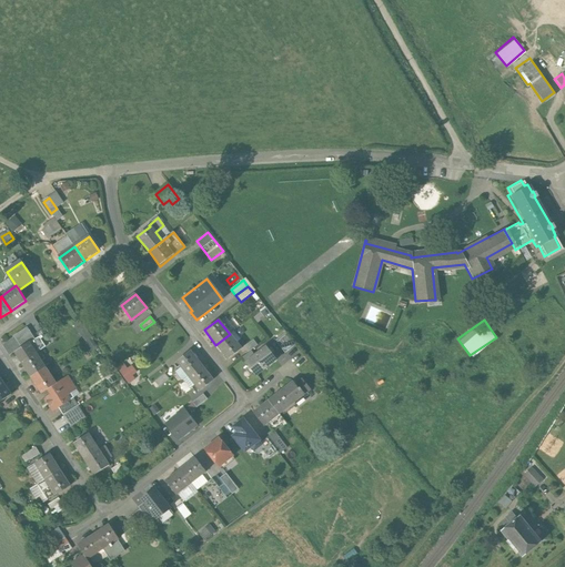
[(28,328),(16,336),(23,348),(31,343),(31,344),(36,341),(28,328)]
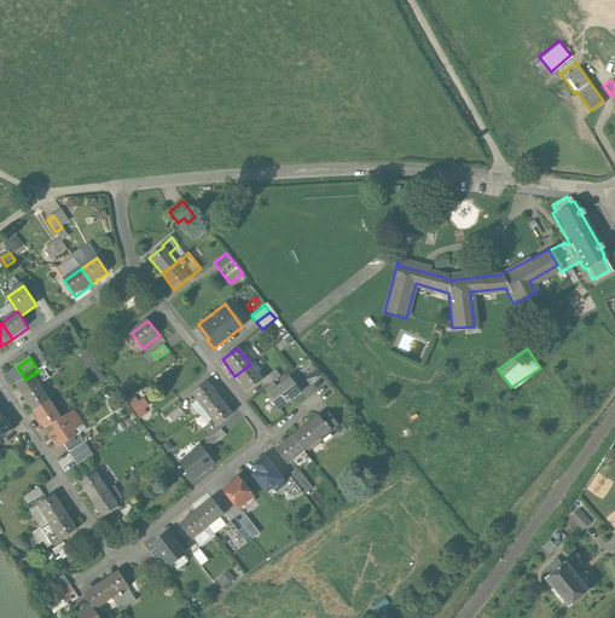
[(250,364),(235,376),(248,392),(262,380),(250,364)]
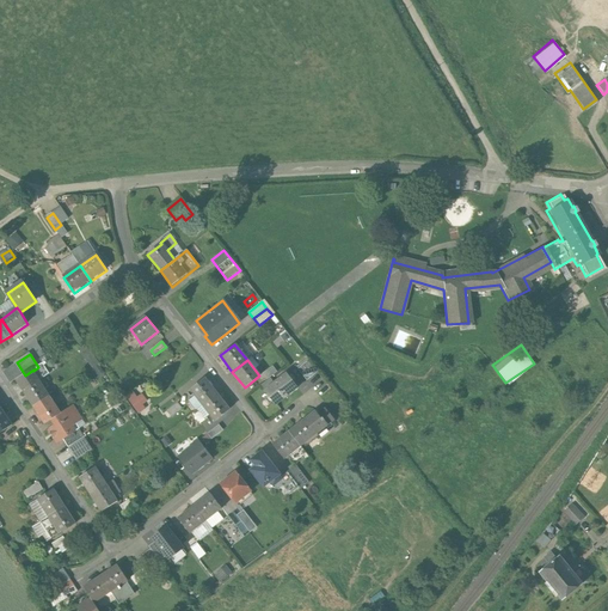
[(308,360),(296,368),(306,380),(317,372),(308,360)]
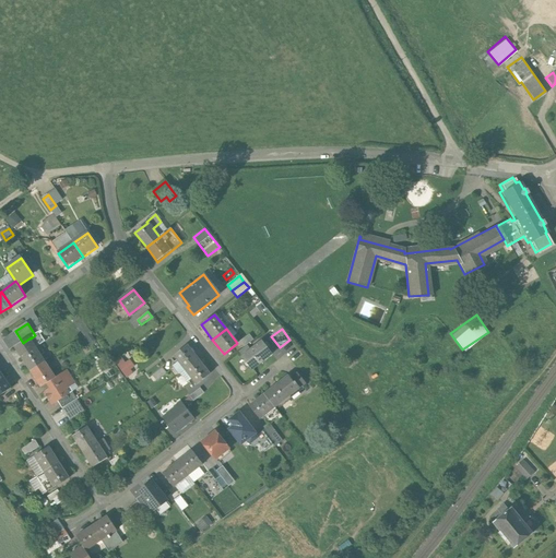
[(31,339),(31,337),(23,343),(16,347),(32,371),(46,363),(31,339)]
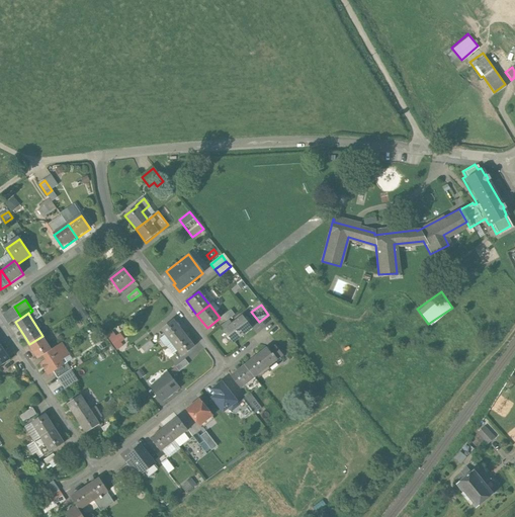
[(241,316),(224,330),(233,342),(251,328),(241,316)]
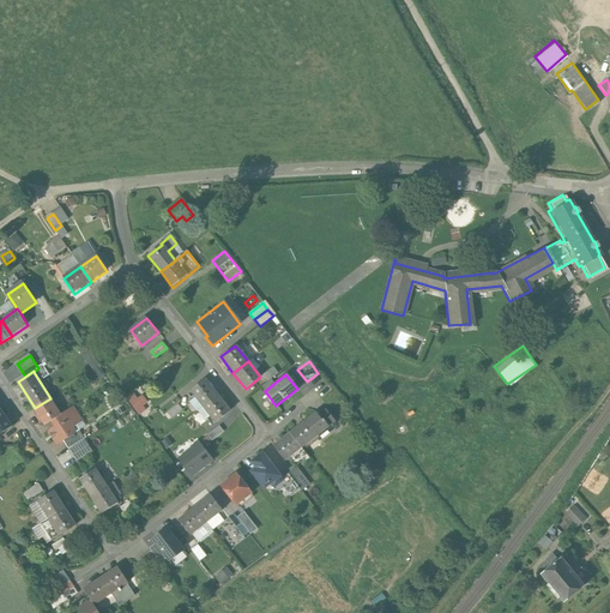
[(205,379),(191,391),(203,407),(217,395),(205,379)]
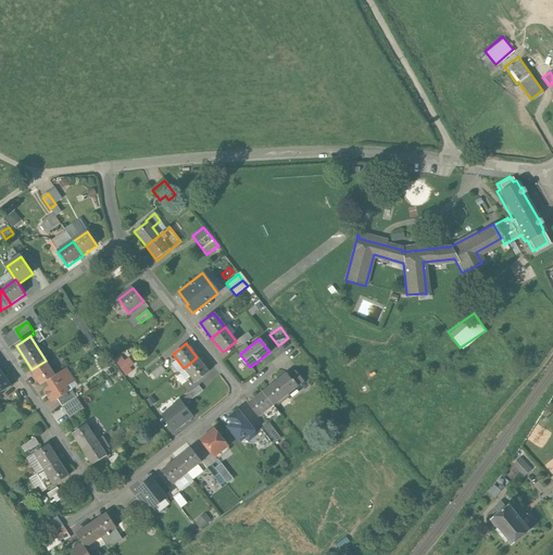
[(197,357),(184,368),(195,382),(208,371),(197,357)]
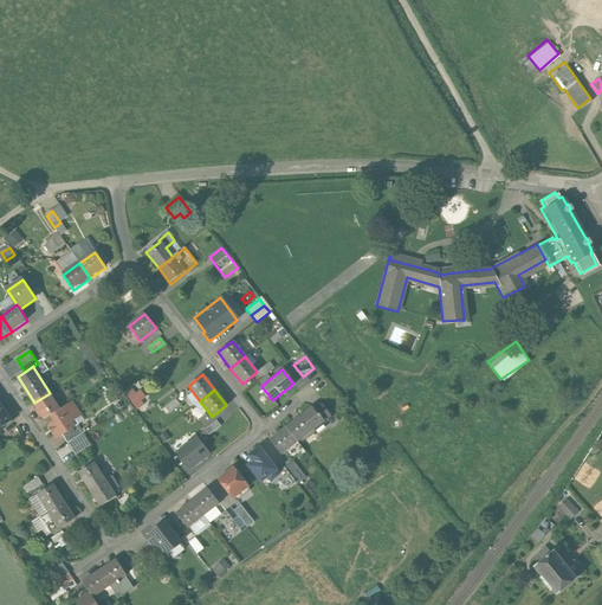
[(50,393),(34,403),(45,419),(52,414),(60,410),(50,393)]
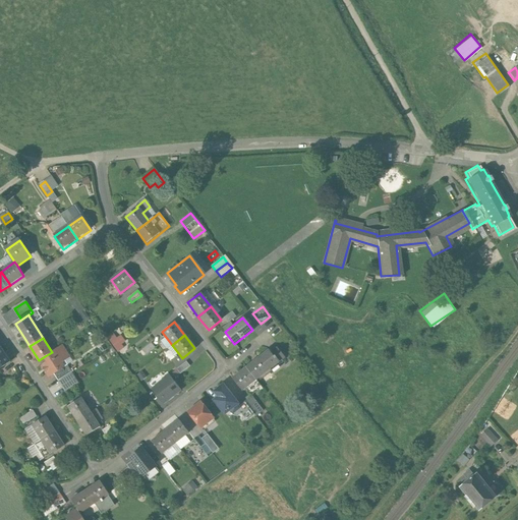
[(52,352),(45,356),(49,362),(43,366),(50,377),(55,374),(65,367),(62,362),(70,357),(62,345),(52,352)]
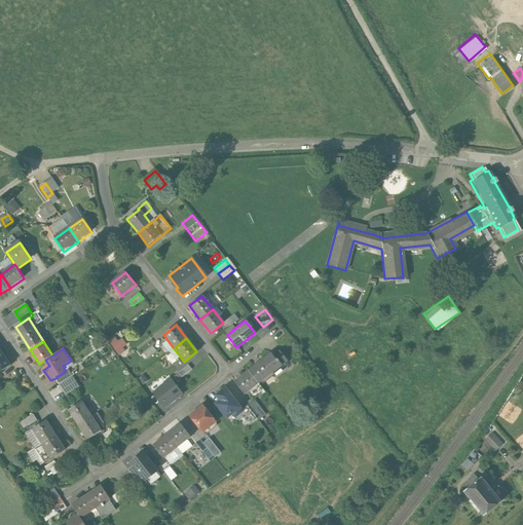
[(187,361),(192,367),(207,355),(201,349),(187,361)]
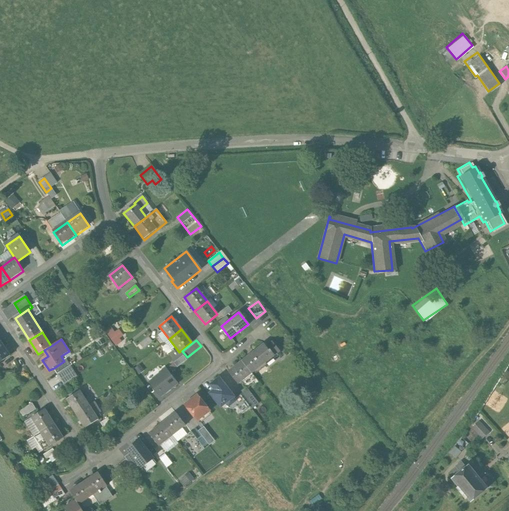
[(11,355),(2,341),(0,342),(0,363),(11,355)]
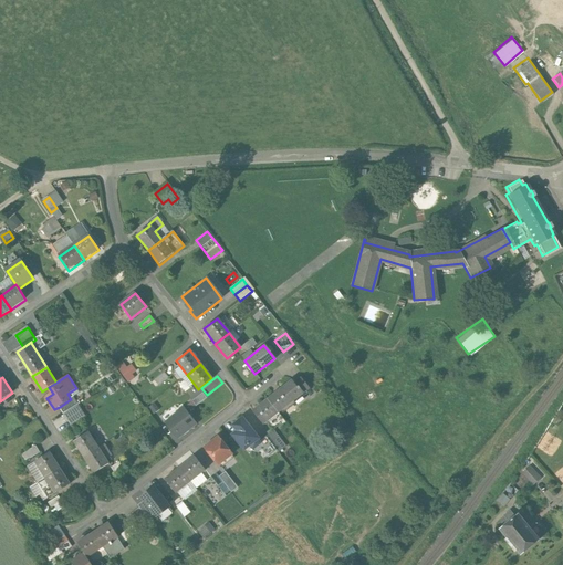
[(308,389),(300,378),(293,383),(293,384),(296,387),(302,394),(308,389)]
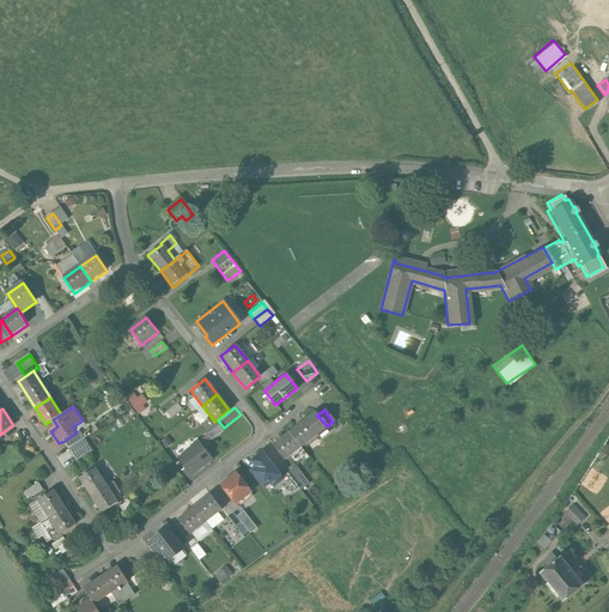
[(315,412),(288,432),(300,447),(327,426),(321,419),(317,416),(317,414),(315,412)]
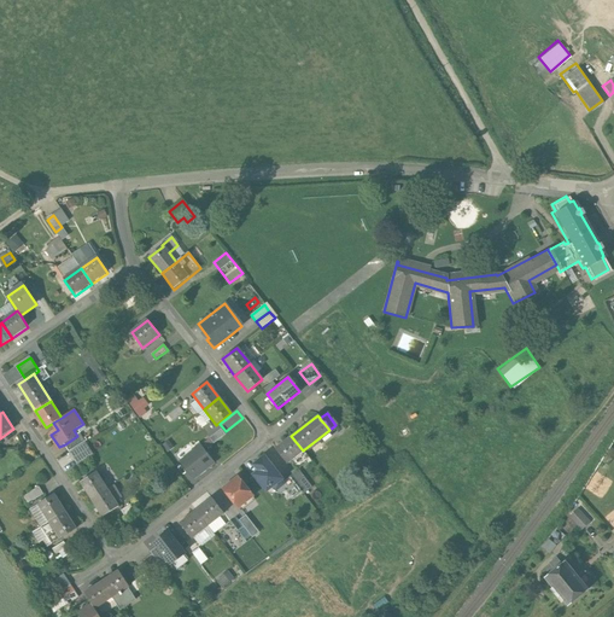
[(220,429),(209,437),(212,443),(224,435),(220,429)]
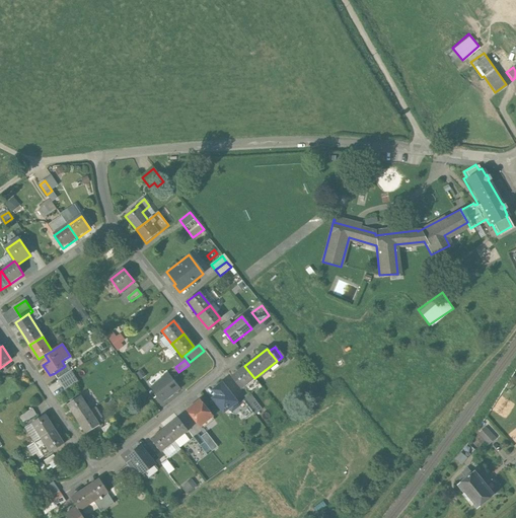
[(65,366),(55,373),(59,379),(72,371),(67,364),(65,366)]
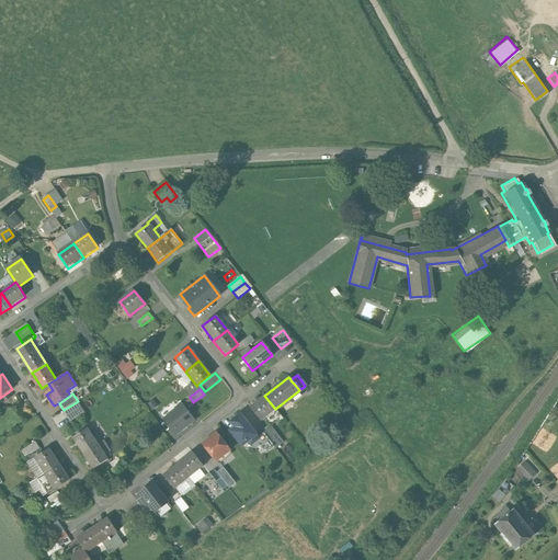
[(264,396),(250,407),(260,421),(275,409),(264,396)]
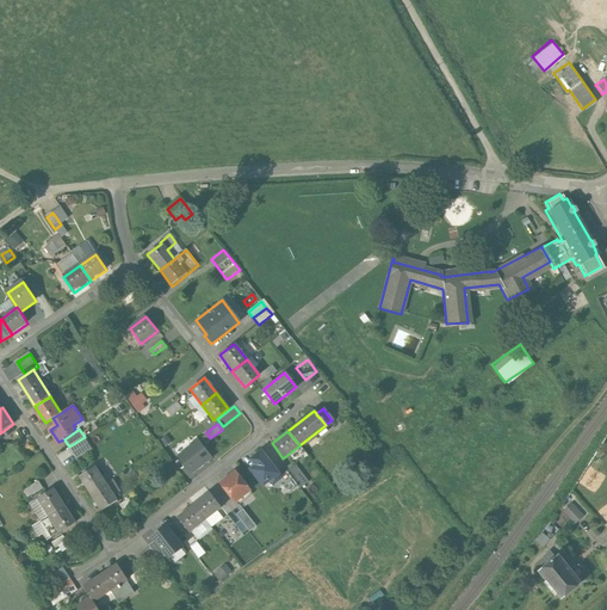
[(85,438),(69,448),(76,458),(92,449),(85,438)]
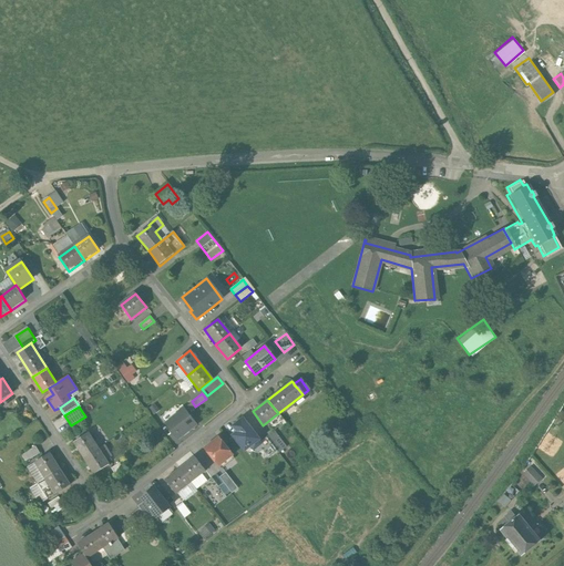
[(183,408),(177,412),(178,414),(165,424),(177,439),(196,424),(184,409),(184,410),(183,408)]
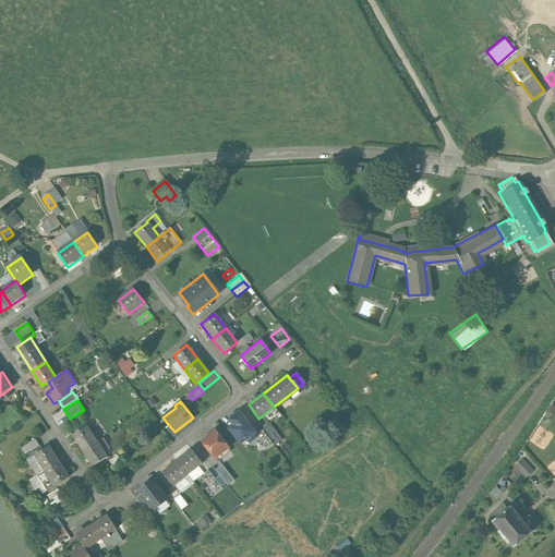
[(553,408),(547,404),(541,415),(546,419),(553,408)]
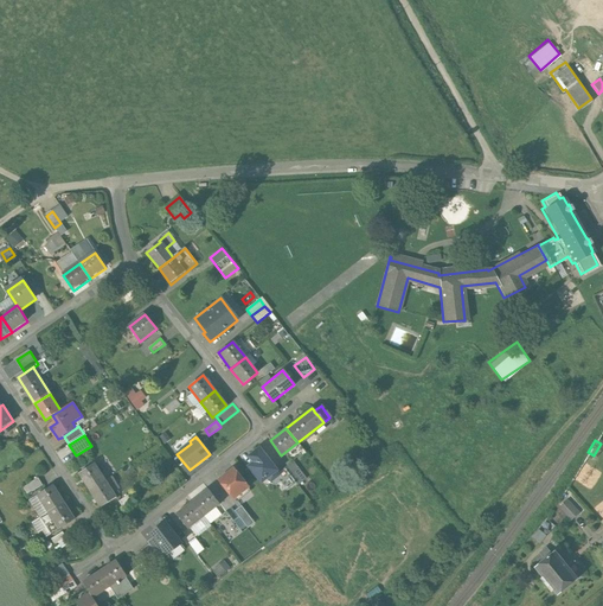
[(277,473),(261,452),(252,459),(255,463),(250,466),(255,473),(254,476),(260,479),(261,480),(265,477),(269,482),(275,477),(278,474),(277,473)]
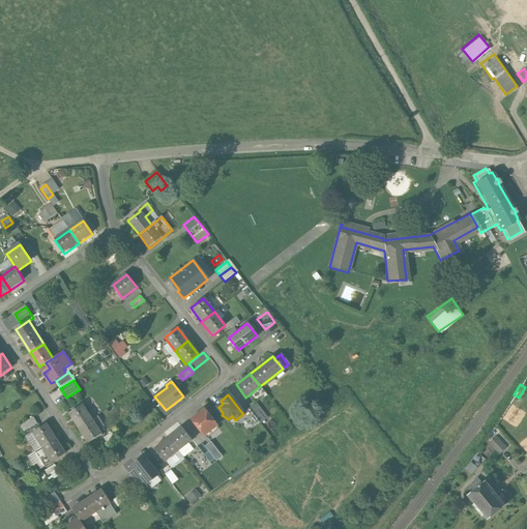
[(267,417),(256,403),(249,408),(259,421),(260,422),(267,417)]
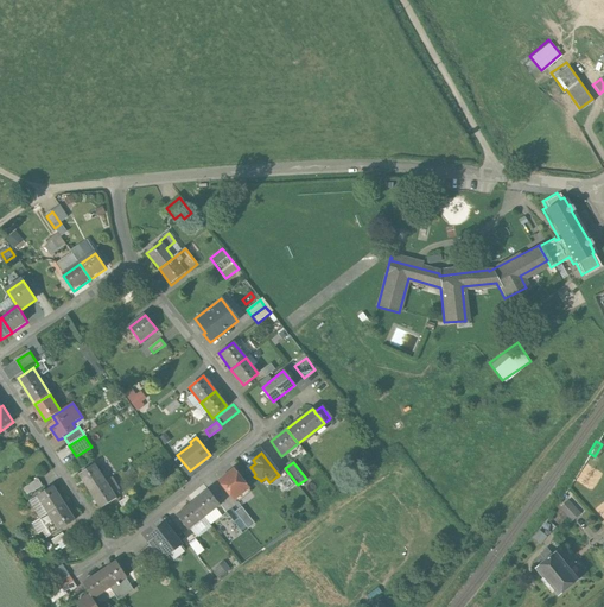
[(106,481),(95,465),(80,474),(90,491),(106,481)]
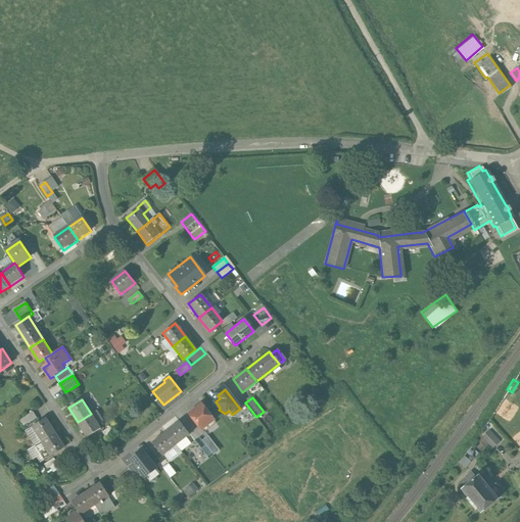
[(245,402),(239,408),(240,409),(237,411),(246,422),(255,416),(245,402)]
